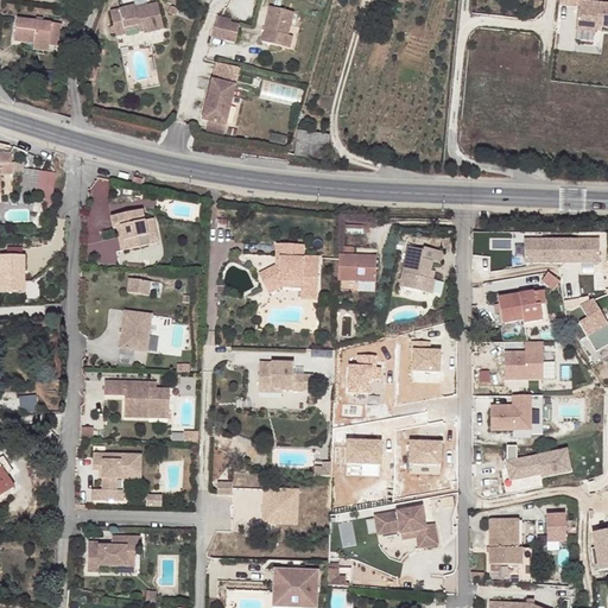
[(581,0),(562,0),(562,5),(581,7),(578,31),(597,33),(599,26),(607,27),(607,2),(581,1),(581,0)]
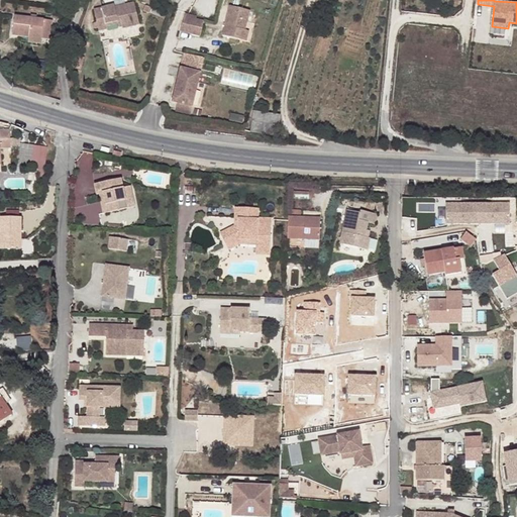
[(246,31),(251,11),(231,6),(224,36),(241,40),(244,30),(246,31)]
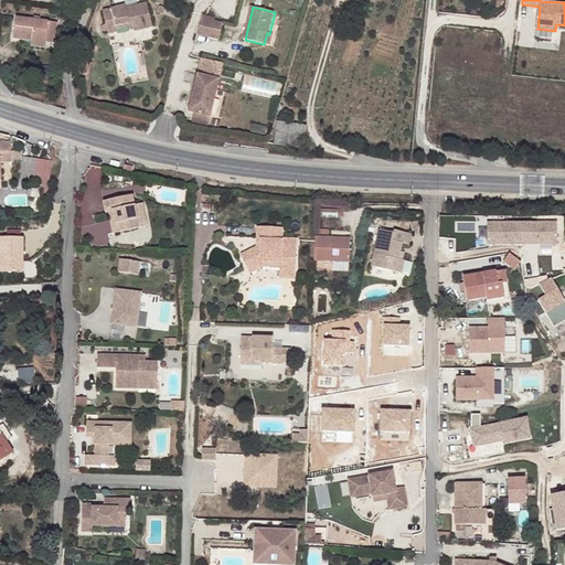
[(107,36),(108,41),(118,39),(117,35),(127,34),(132,33),(132,36),(134,38),(151,34),(146,11),(125,14),(125,12),(103,17),(106,30),(102,31),(103,38),(107,36)]
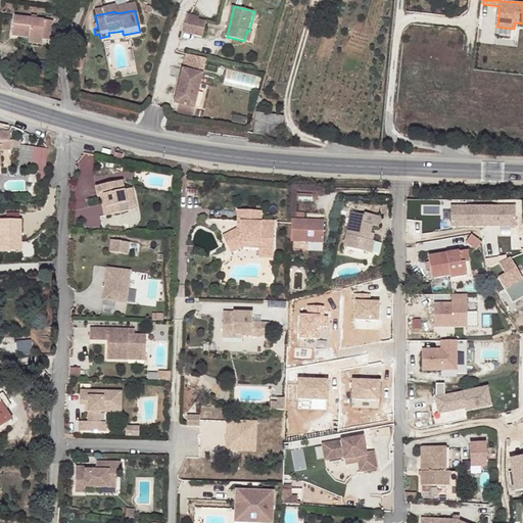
[(198,17),(187,14),(182,32),(194,35),(198,20),(198,17)]
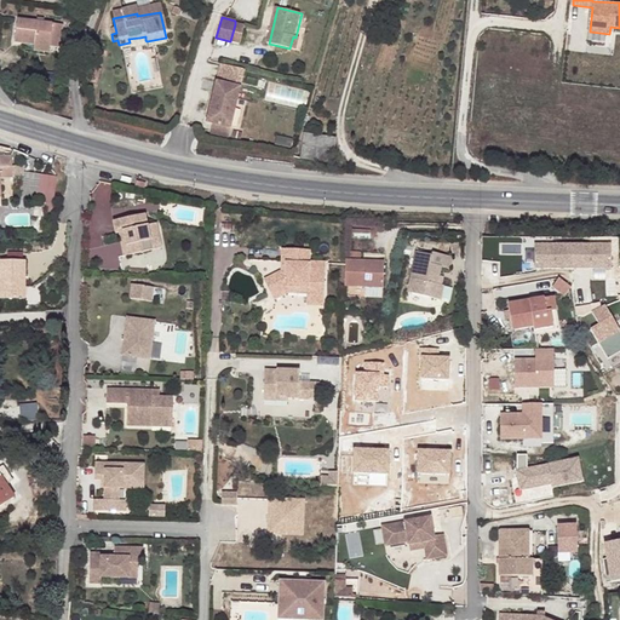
[(45,23),(39,23),(19,19),(17,42),(35,45),(51,47),(62,50),(64,26),(45,23)]
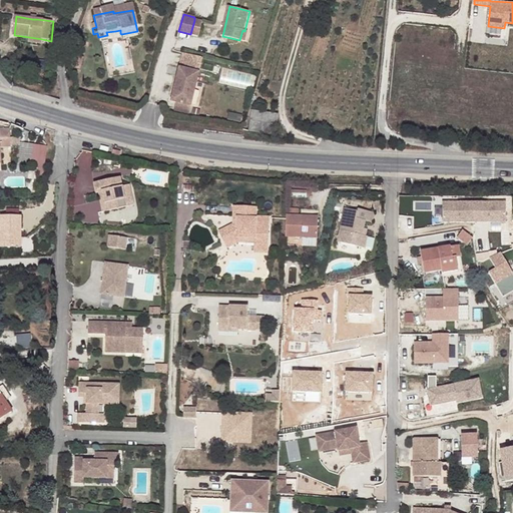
[(202,22),(194,20),(190,34),(198,37),(202,22)]
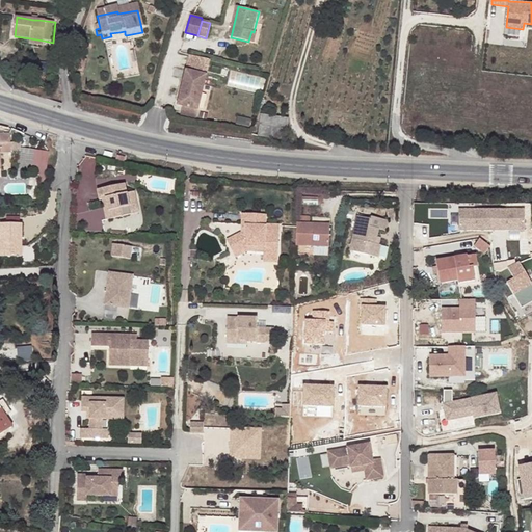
[(254,32),(251,31),(248,42),(255,44),(258,33),(254,32)]
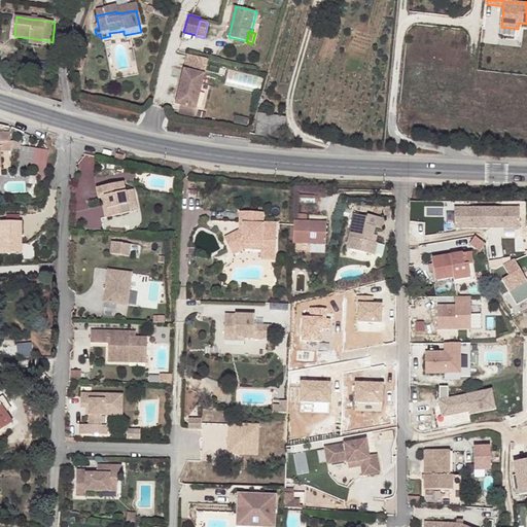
[(86,60),(77,58),(74,68),(82,71),(86,60)]
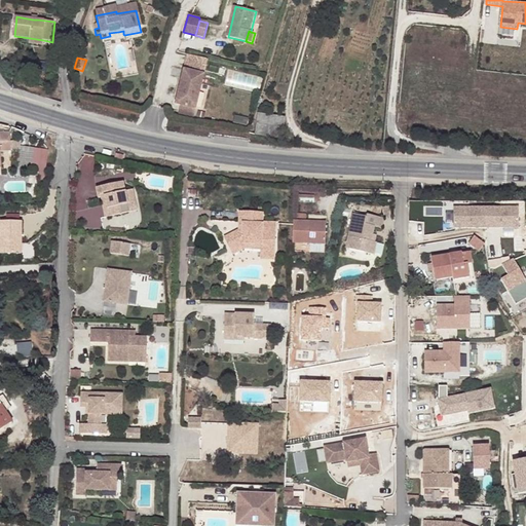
[(187,71),(179,105),(184,106),(199,110),(208,75),(187,71)]
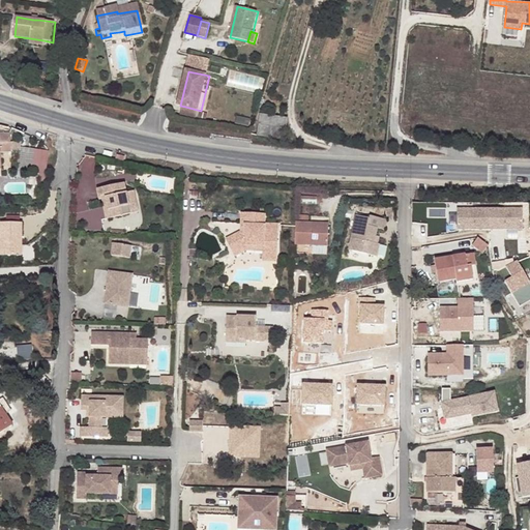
[(201,111),(185,107),(184,115),(199,118),(201,111)]
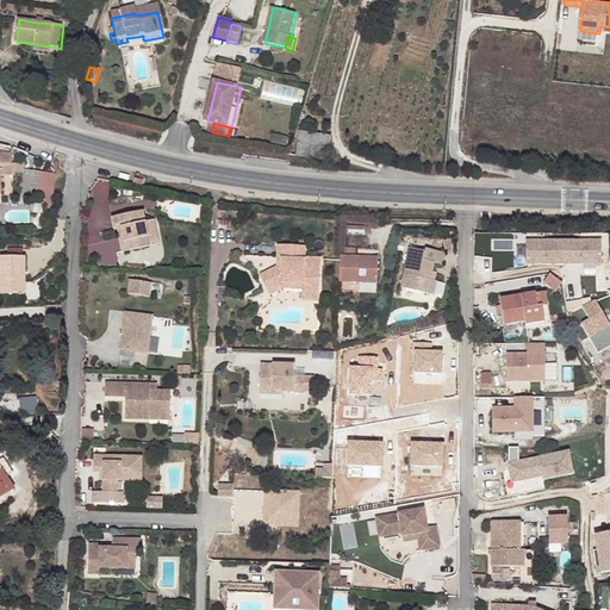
[(302,134),(298,156),(327,161),(330,138),(302,134)]
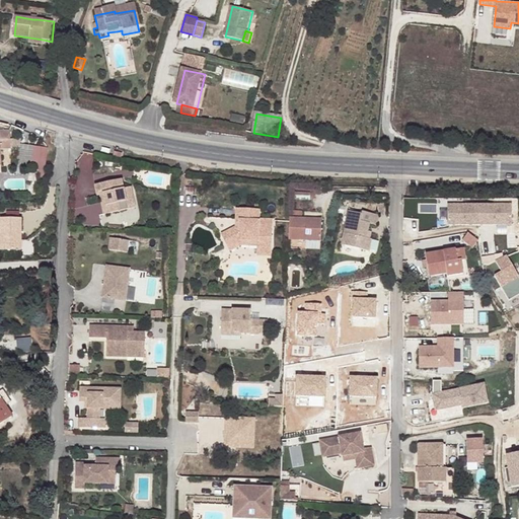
[(0,134),(0,139),(0,149),(11,148),(10,131),(0,131),(0,134)]
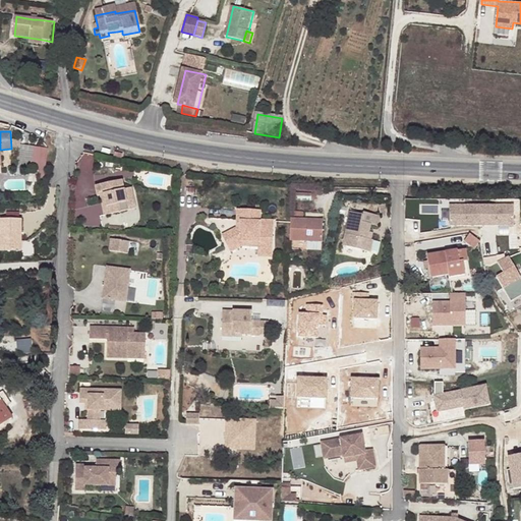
[(19,160),(33,161),(32,169),(46,171),(49,148),(21,145),(19,160)]
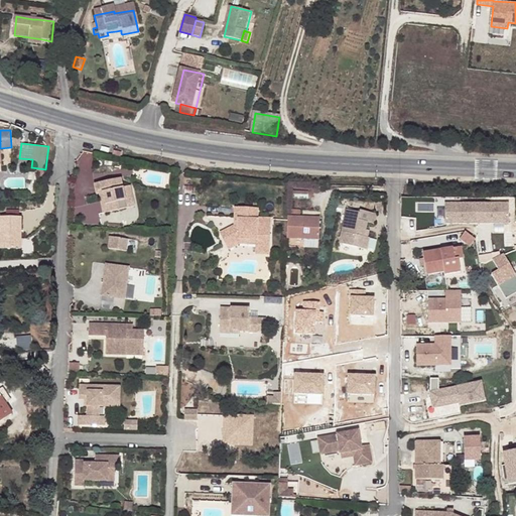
[(124,178),(98,183),(100,194),(102,192),(104,201),(107,200),(109,212),(122,209),(120,202),(128,201),(126,187),(124,178)]
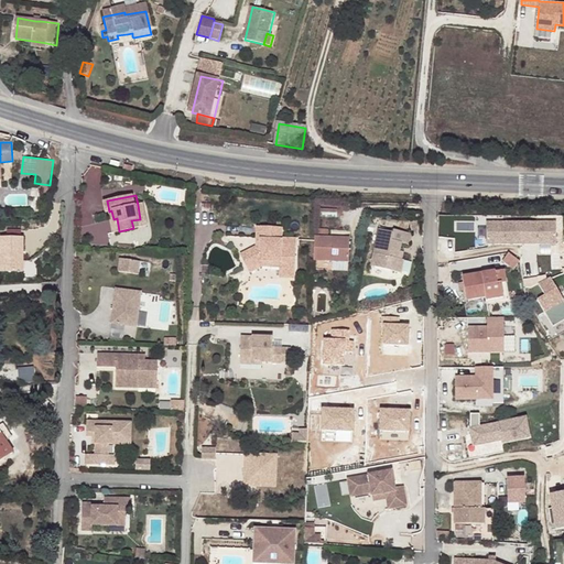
[(144,204),(138,205),(140,219),(131,220),(133,228),(150,226),(144,204)]
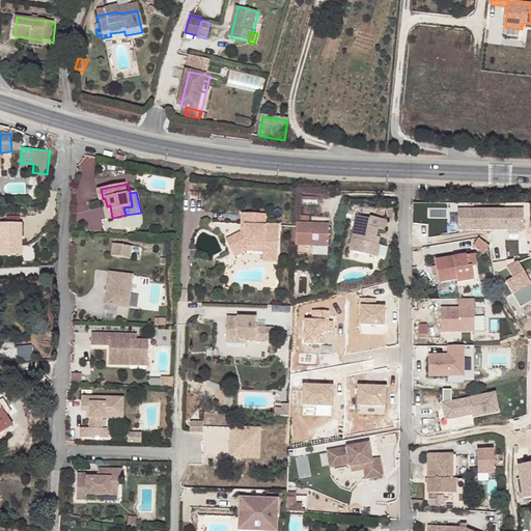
[(525,211),(458,210),(458,230),(525,231),(525,211)]
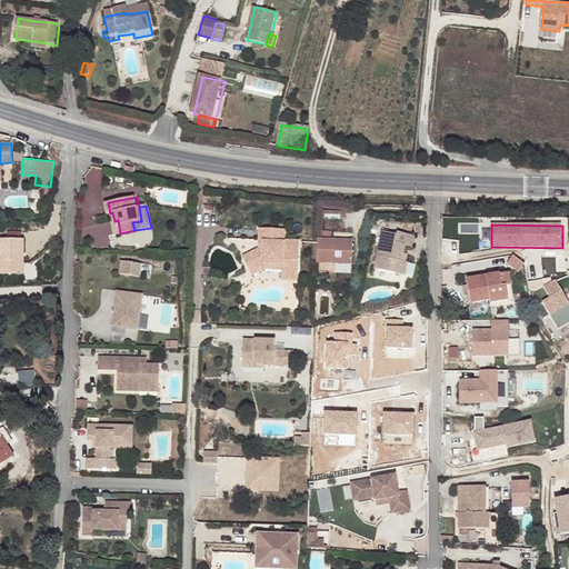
[(285,232),(260,231),(260,251),(243,259),(250,272),(263,266),(282,267),(282,271),(282,281),(297,282),(299,253),(283,252),(285,243),(285,232)]
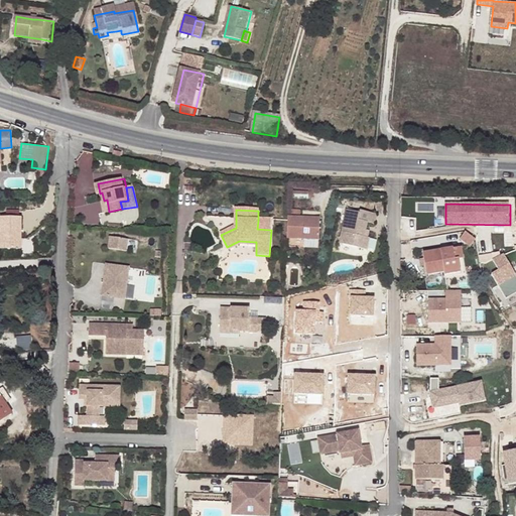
[(346,215),(339,249),(367,254),(369,243),(367,242),(364,242),(365,234),(367,227),(374,228),(376,218),(360,215),(359,218),(346,215)]
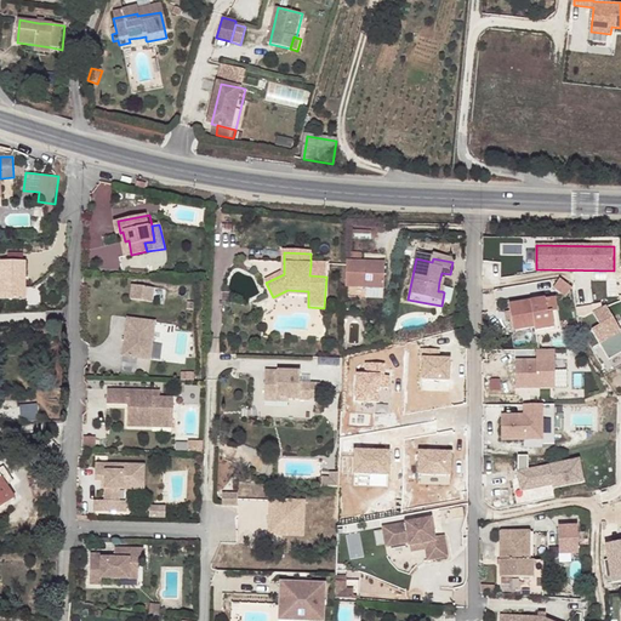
[(1,261),(0,300),(26,300),(26,261),(1,261)]
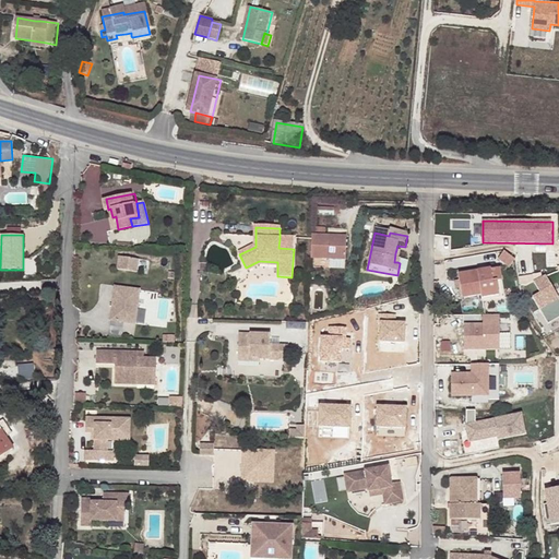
[(295,240),(280,239),(278,248),(294,249),(295,240)]
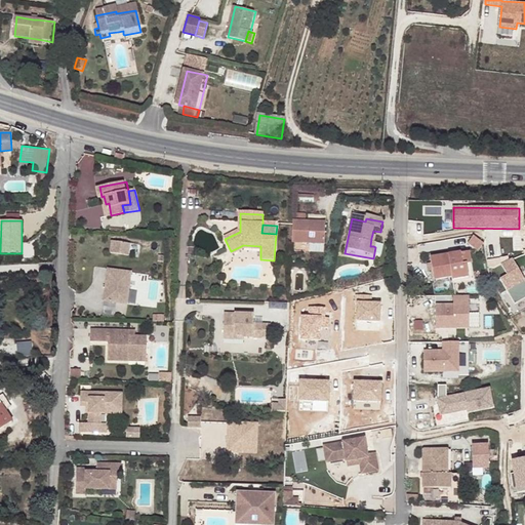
[(326,228),(294,226),(293,247),(325,248),(326,228)]
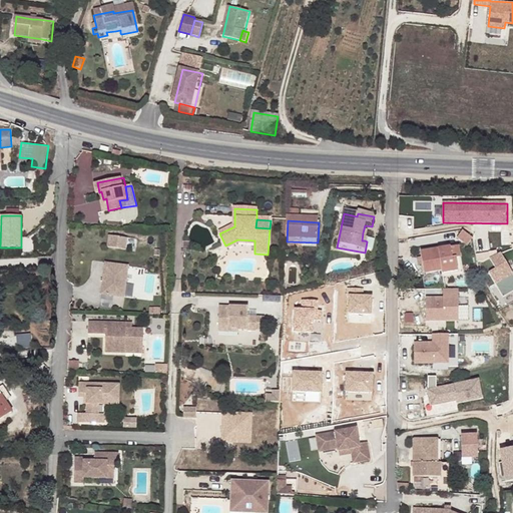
[(463,230),(457,237),(467,245),(473,238),(463,230)]
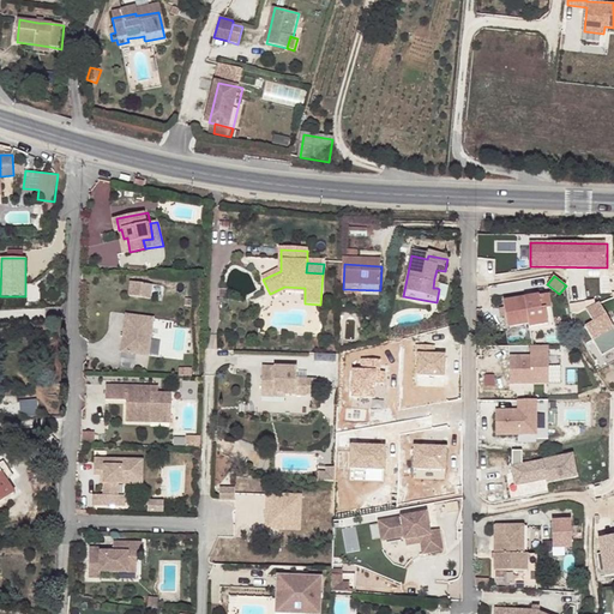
[(131,282),(130,295),(151,298),(154,284),(131,282)]
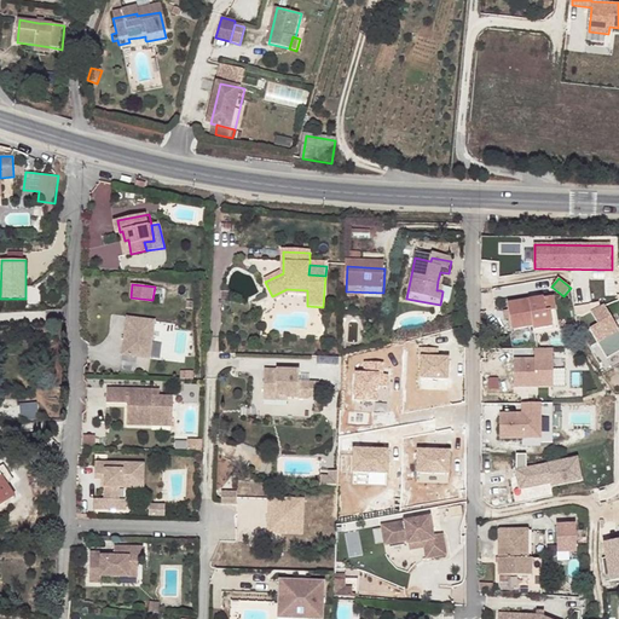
[(287,289),(272,296),(275,301),(288,295),(307,295),(307,290),(287,289)]
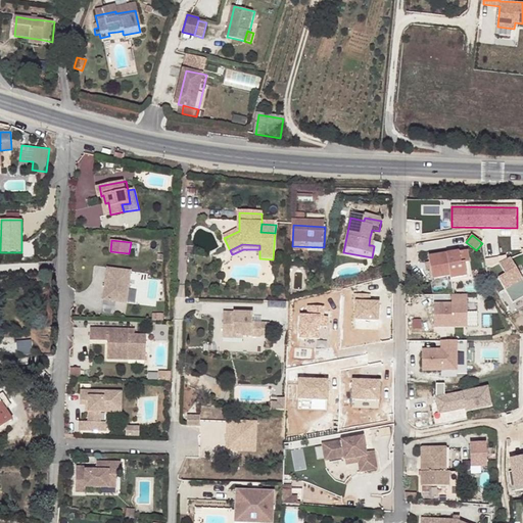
[(466,252),(460,253),(461,264),(465,264),(468,263),(466,252)]
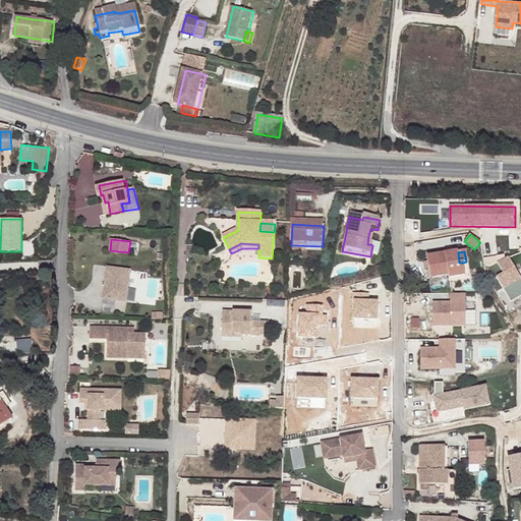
[(427,257),(430,278),(448,275),(449,278),(464,276),(463,263),(459,263),(458,252),(427,257)]
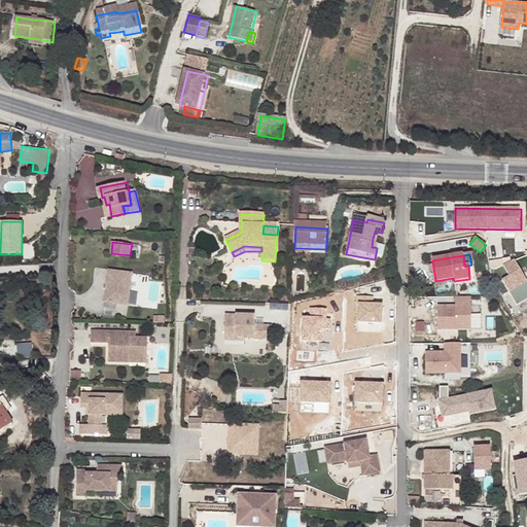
[(133,273),(109,270),(105,302),(128,305),(133,273)]
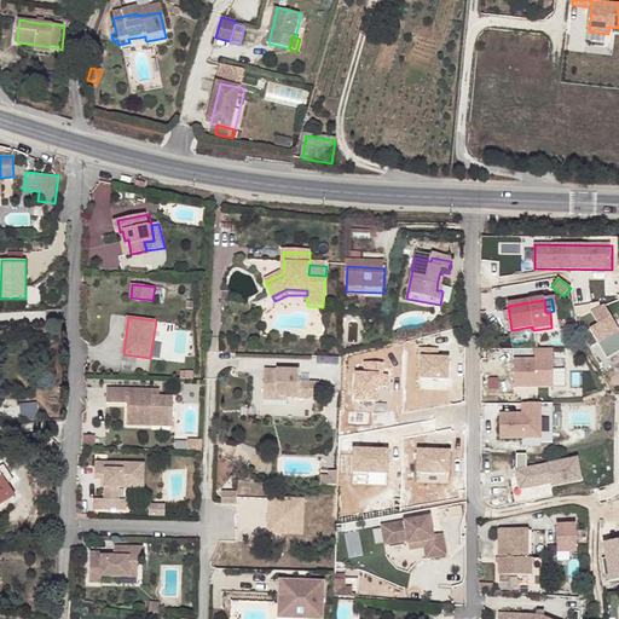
[(601,341),(618,331),(618,320),(603,328),(600,323),(594,327),(601,341)]
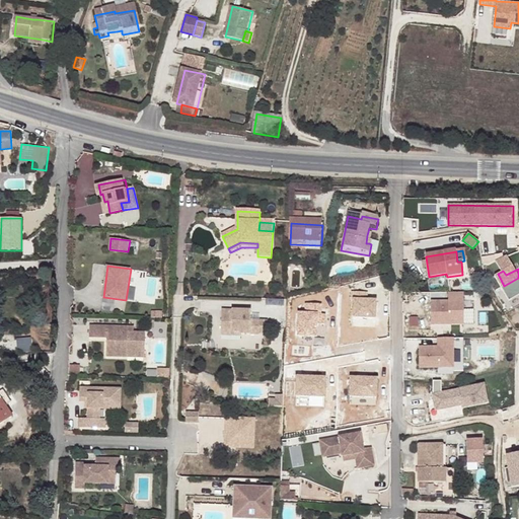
[(448,301),(431,301),(431,324),(463,324),(463,293),(448,293),(448,301)]
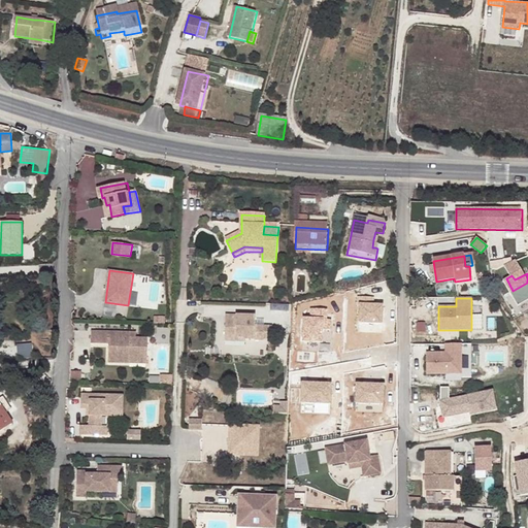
[(307,338),(321,352),(337,336),(341,340),(371,348),(375,332),(341,324),(343,316),(326,311),(324,322),(307,338)]
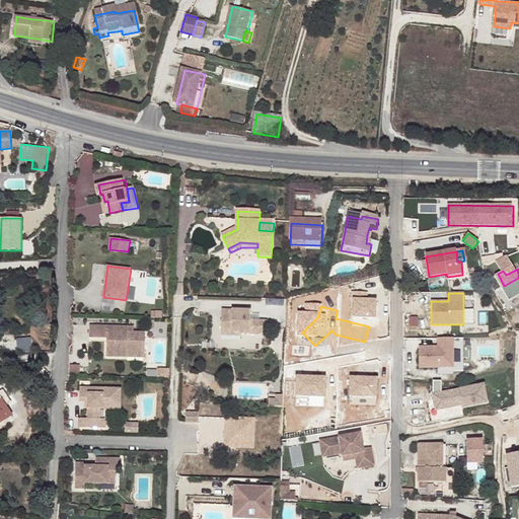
[(231,315),(220,314),(220,331),(239,332),(239,336),(257,337),(257,336),(257,322),(249,321),(249,312),(231,311),(231,315)]
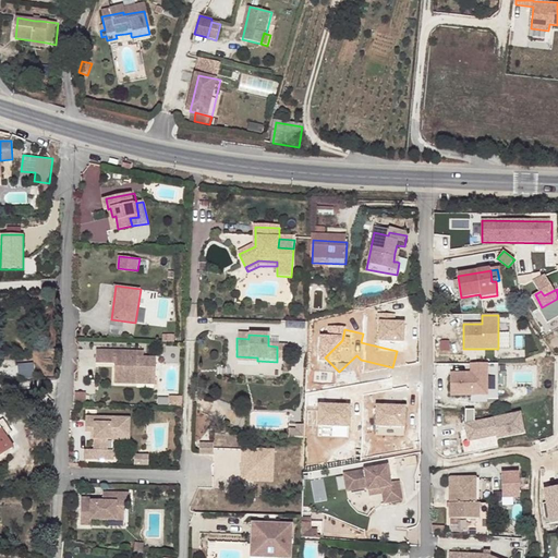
[(286,347),(277,347),(277,361),(284,361),(286,347)]
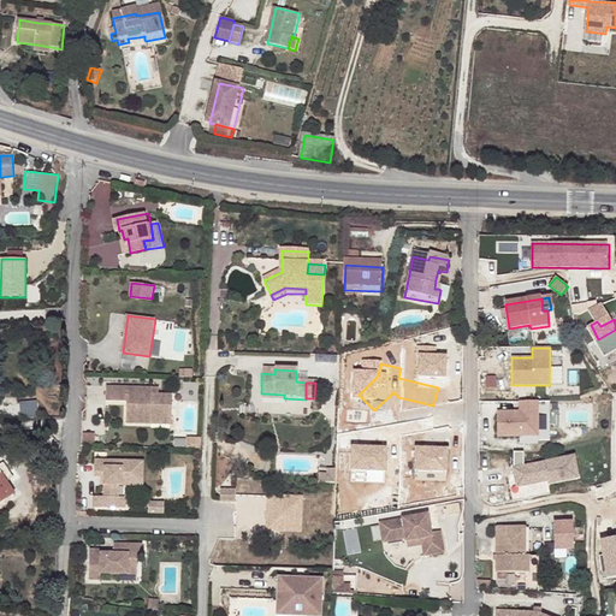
[(165,396),(165,390),(120,388),(119,402),(138,403),(138,422),(165,424),(165,418),(184,419),(184,397),(173,397),(165,396)]
